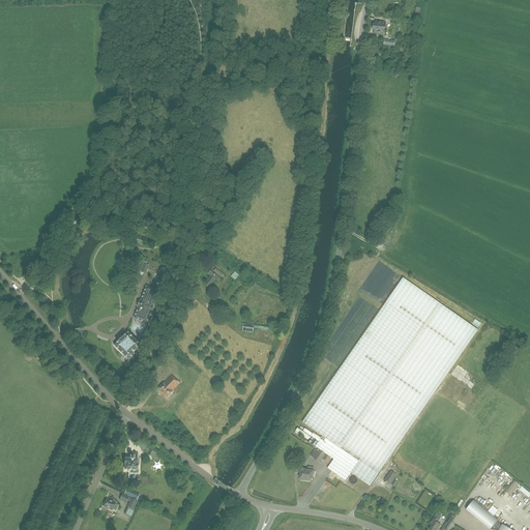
[(385,23),(376,22),(376,25),(374,25),(373,30),(375,30),(374,34),(384,35),(385,23)]
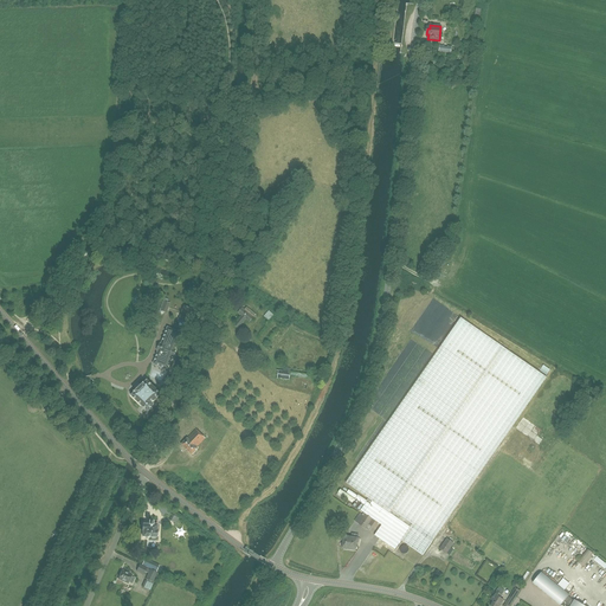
[(256,315),(246,307),(244,310),(243,308),(238,313),(242,316),(234,326),(238,328),(246,318),(250,322),(256,315)]
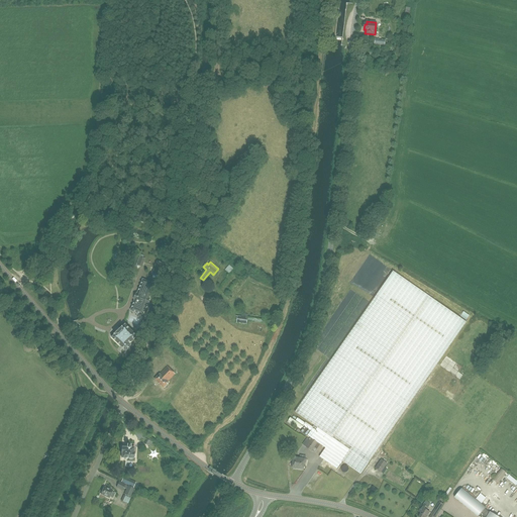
[(295,412),(317,428),(310,437),(309,439),(307,437),(302,444),(312,451),(317,442),(325,448),(324,448),(319,458),(337,471),(342,461),(360,473),(449,346),(467,322),(393,272),(377,295),(295,412)]
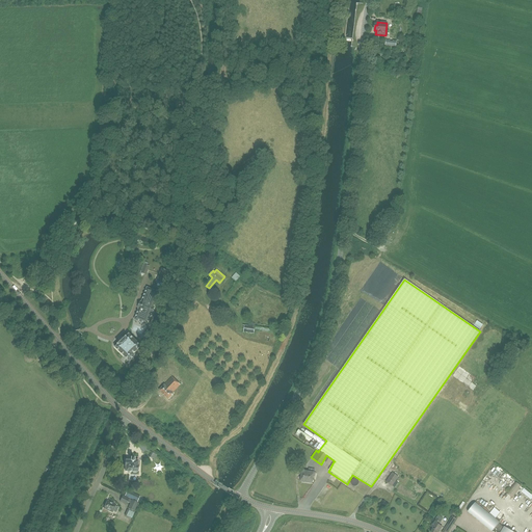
[(135,320),(138,321),(139,322),(141,323),(143,323),(145,324),(147,324),(151,313),(152,313),(153,312),(154,309),(154,308),(154,307),(159,292),(147,288),(141,302),(140,302),(140,303),(139,307),(138,308),(139,309),(136,317),(135,319),(134,320),(135,320)]
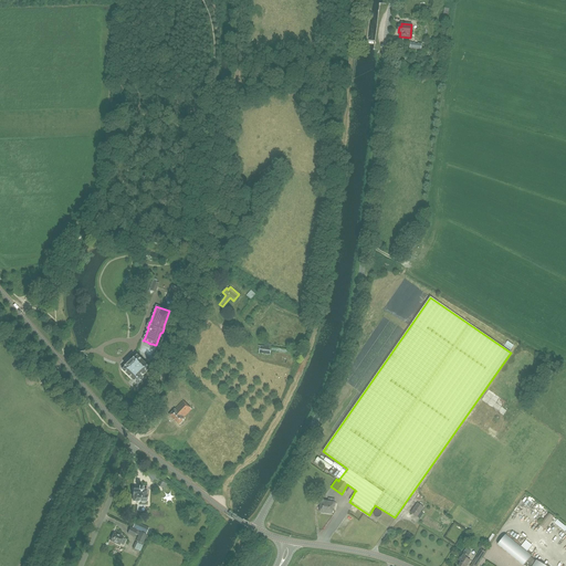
[(514,346),(507,341),(503,346),(510,350),(514,346)]
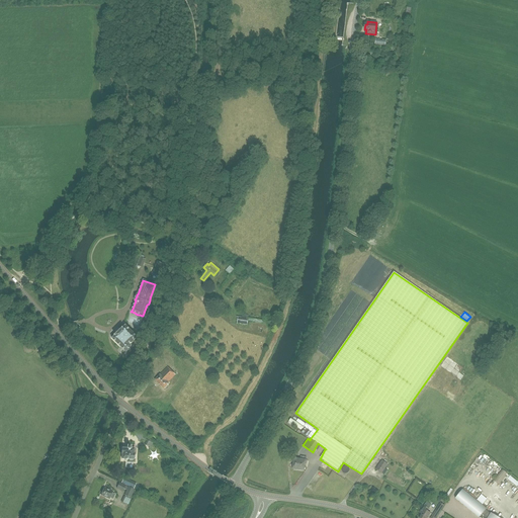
[(125,325),(111,339),(112,339),(126,352),(132,346),(131,345),(138,338),(125,326),(125,325)]
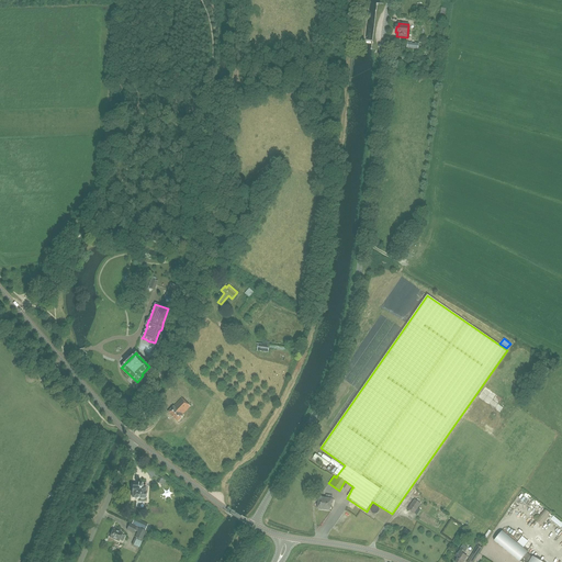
[(182,415),(190,406),(181,398),(168,413),(178,422),(183,416),(182,415)]
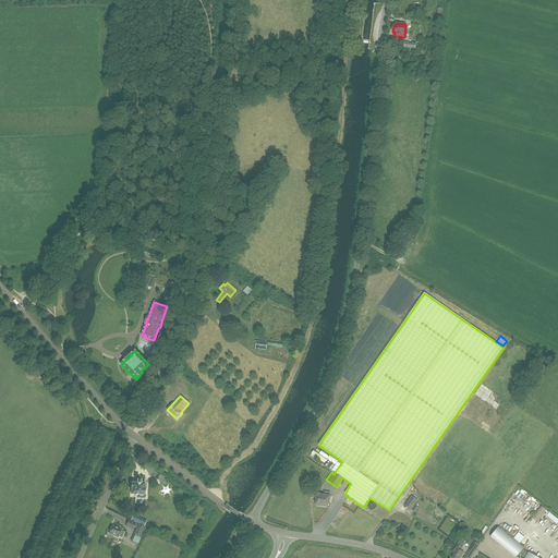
[(494,411),(488,422),(495,426),(500,414),(494,411)]
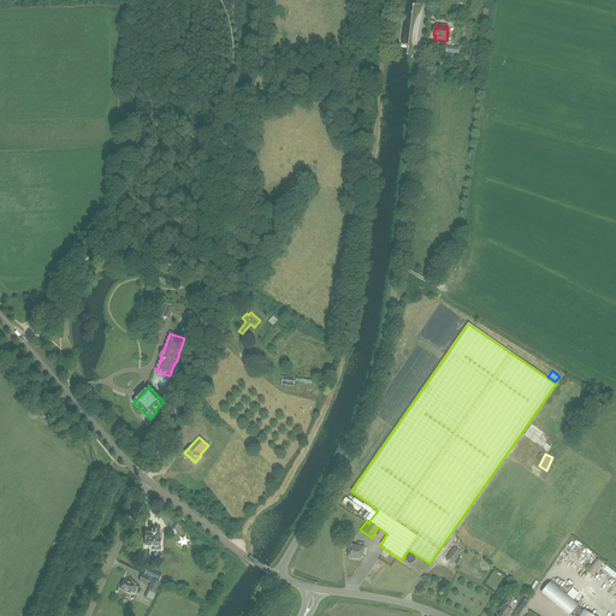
[(344,496),(341,502),(351,509),(353,507),(357,510),(360,507),(344,496)]
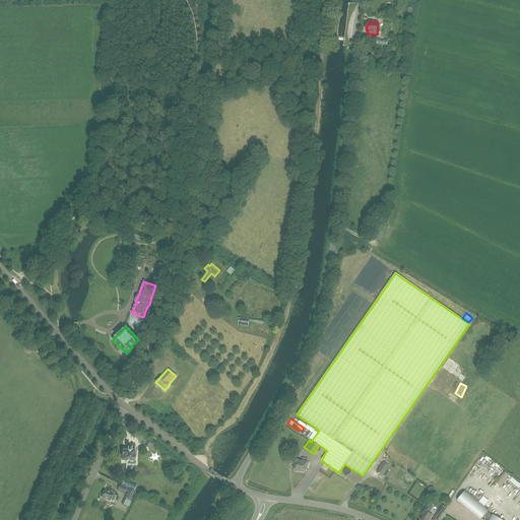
[(306,430),(303,435),(308,439),(312,434),(306,430)]
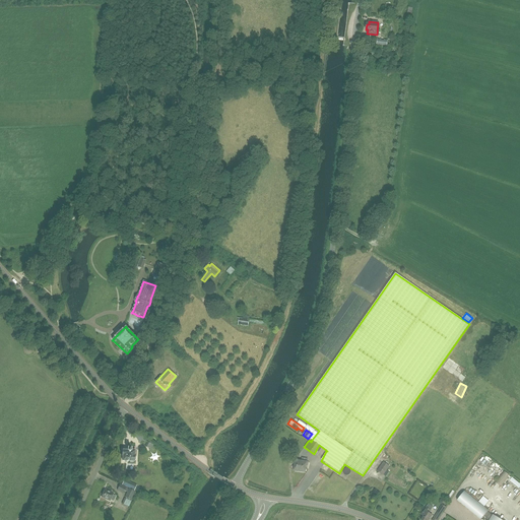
[(387,447),(391,450),(396,443),(391,440),(387,447)]
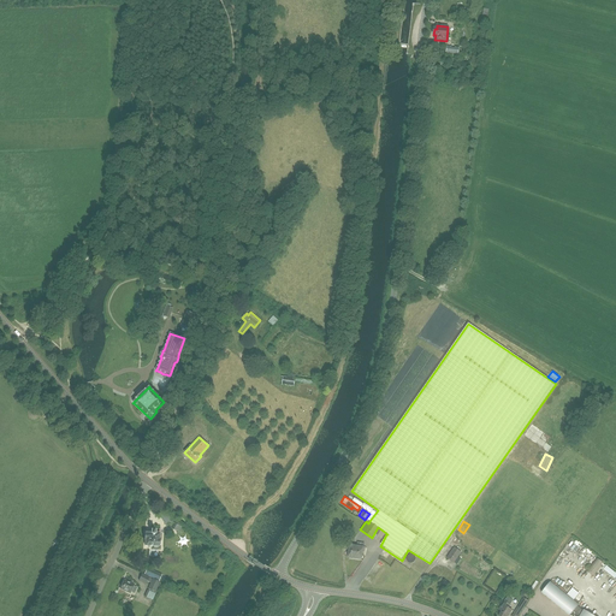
[(159,534),(159,529),(152,529),(152,534),(146,533),(146,546),(159,548),(159,534)]
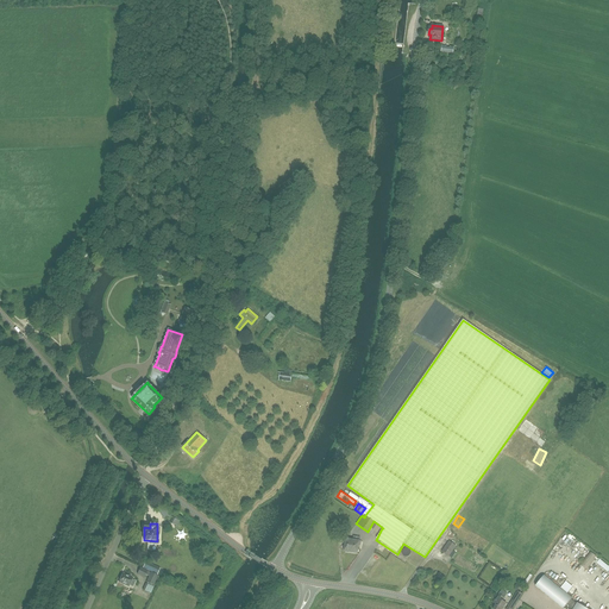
[(453,542),(457,537),(473,547),(477,540),(473,538),(451,525),(444,535),(449,538),(449,539),(453,542)]
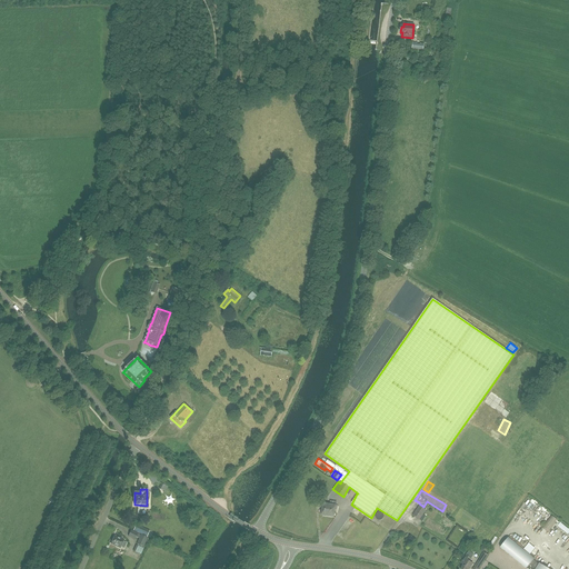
[(330,505),(328,516),(333,518),(335,510),(337,510),(338,506),(330,505)]
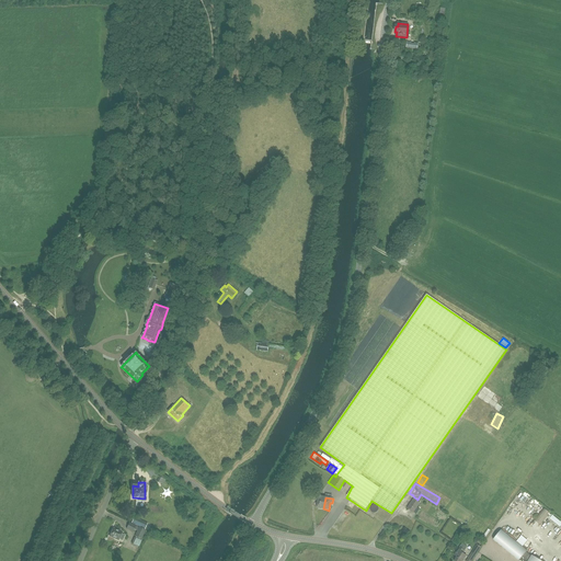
[(418,507),(420,503),(413,499),(407,507),(413,513),(416,514),(420,508),(418,507)]
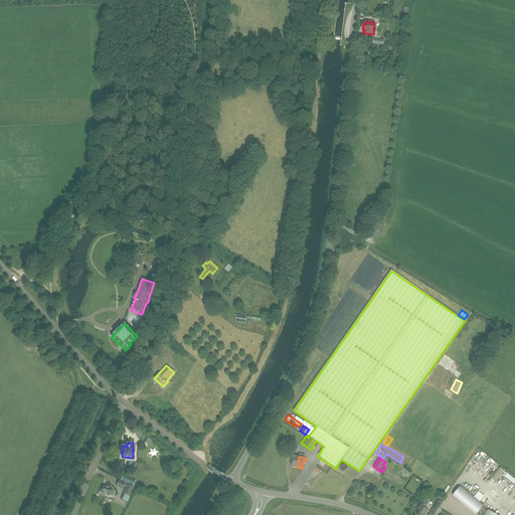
[(496,482),(505,471),(498,467),(490,478),(496,482)]
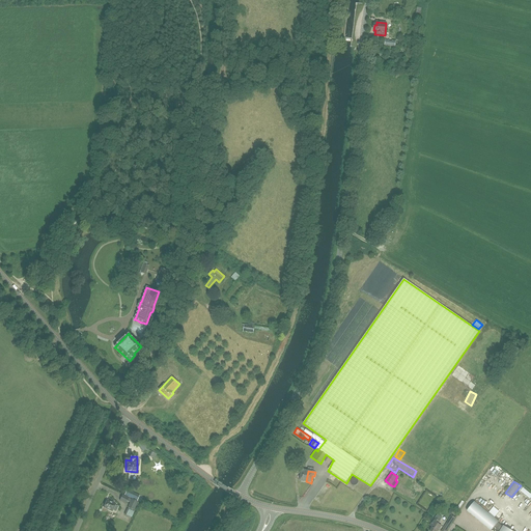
[(385,499),(388,492),(379,487),(375,496),(385,499)]
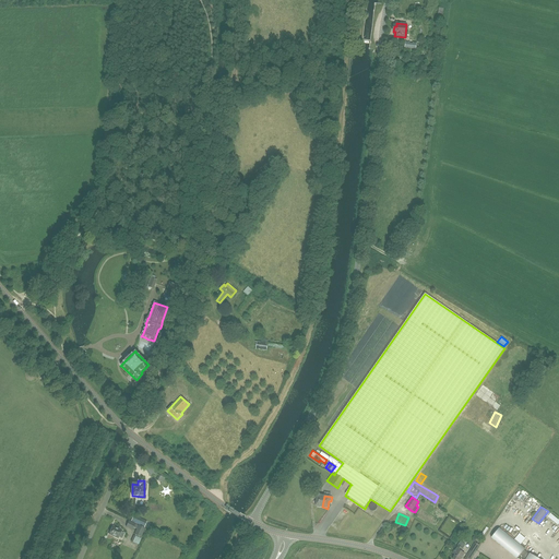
[(133,515),(131,521),(144,526),(146,521),(133,515)]
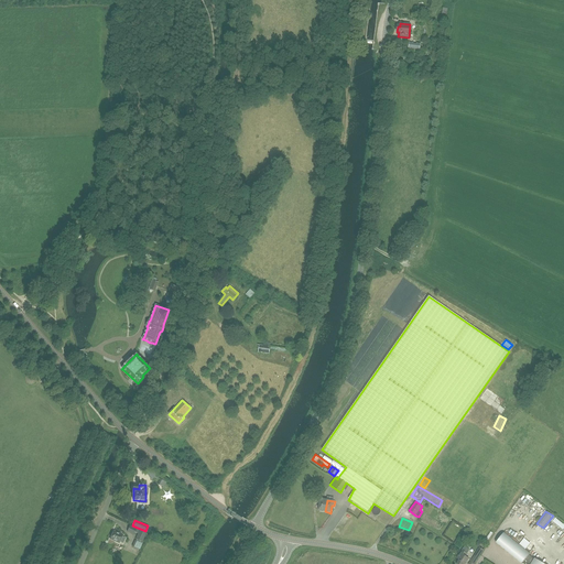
[(127,532),(133,535),(137,529),(130,525),(127,532)]
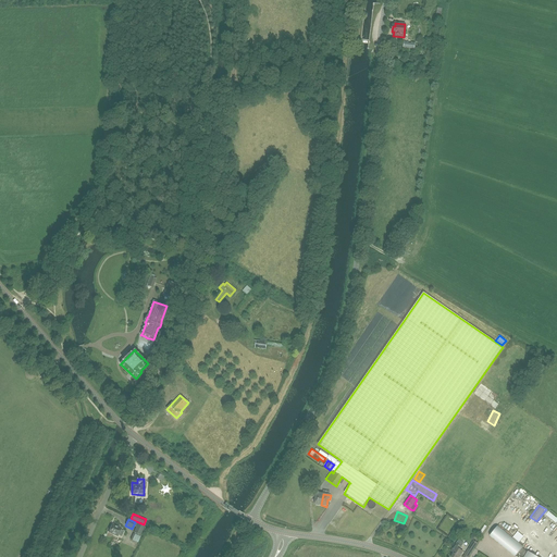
[(118,536),(119,535),(122,537),(124,531),(121,530),(121,529),(112,524),(109,533),(118,536)]
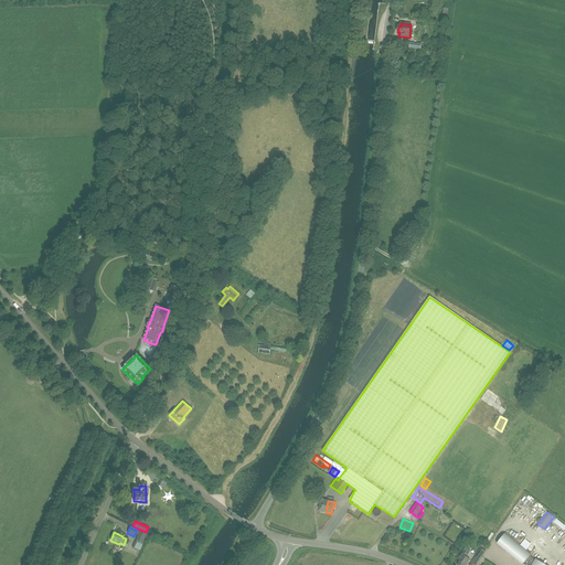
[(142,544),(147,534),(140,532),(136,541),(142,544)]
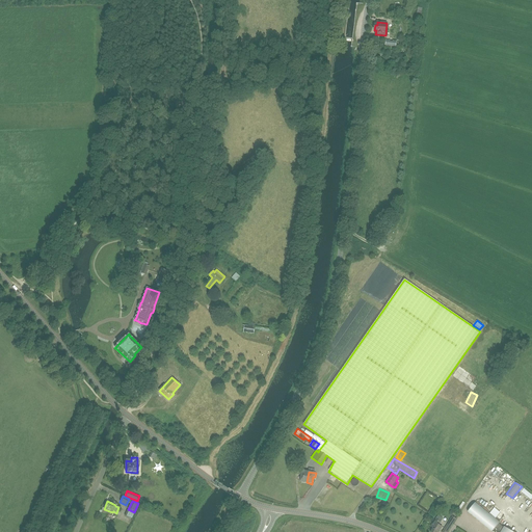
[(506,530),(499,524),(500,523),(475,503),(468,512),(493,531),(495,529),(499,531),(509,531),(506,529),(506,530)]
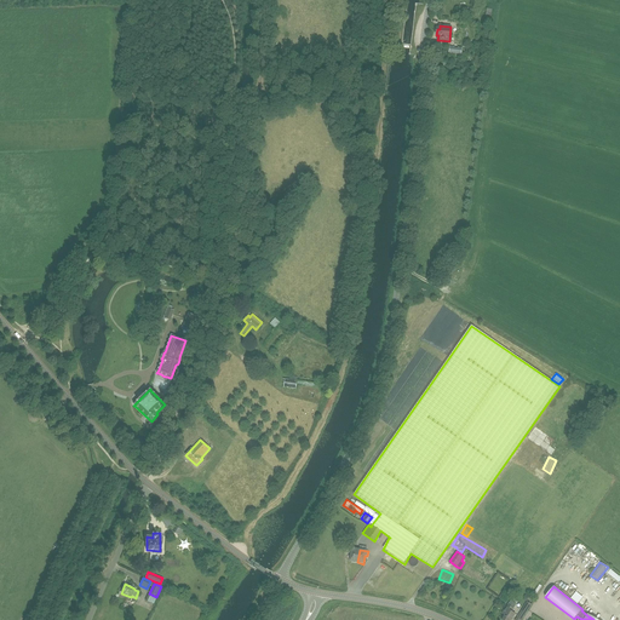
[(577,596),(574,601),(583,606),(585,600),(577,596)]
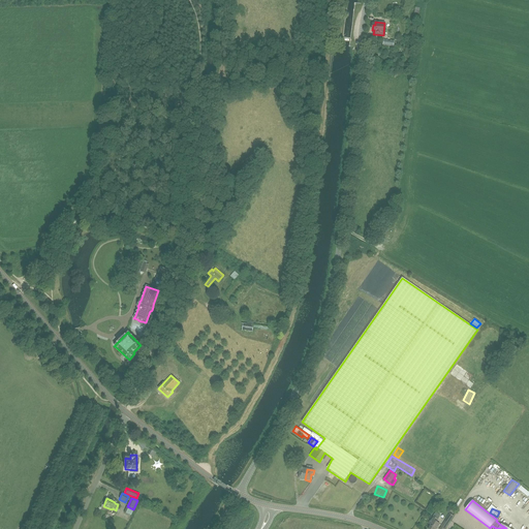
[(449,514),(438,528),(444,528),(454,516),(449,514)]
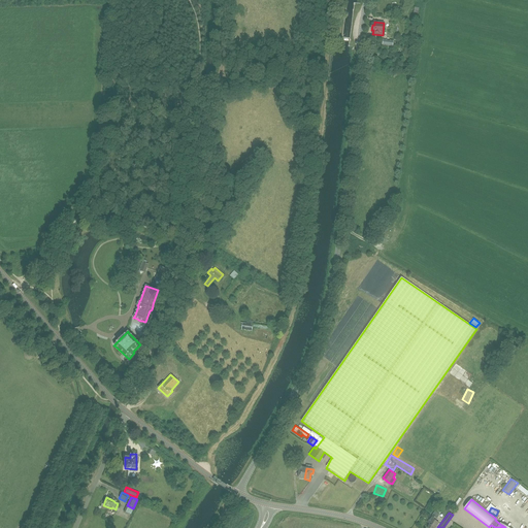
[(432,516),(427,523),(430,524),(428,527),(427,527),(435,527),(438,523),(435,521),(437,519),(432,516)]
